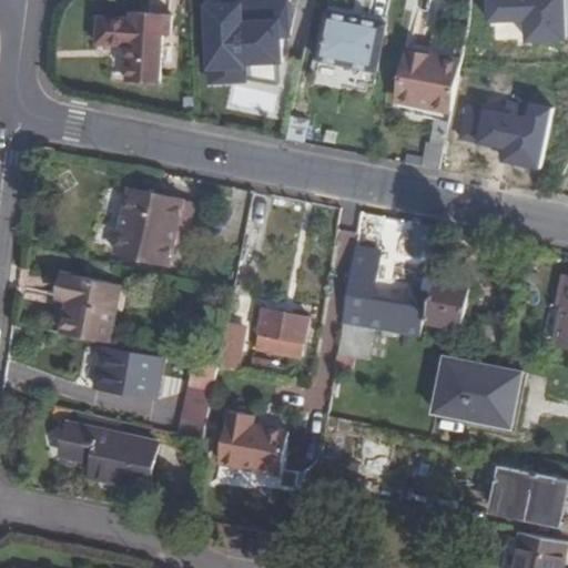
[(489,0),(490,6),(485,7),(485,42),(518,40),(560,30),(558,19),(564,18),(560,0),(489,0)]
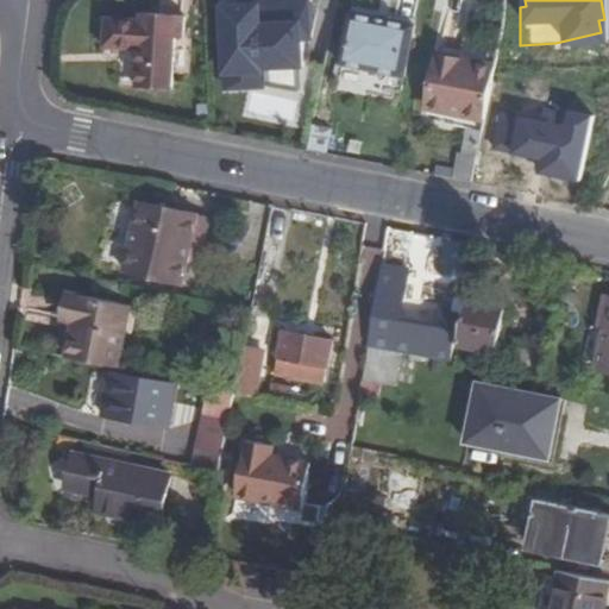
[(420,26),(356,13),(344,62),(408,76),(420,26)]
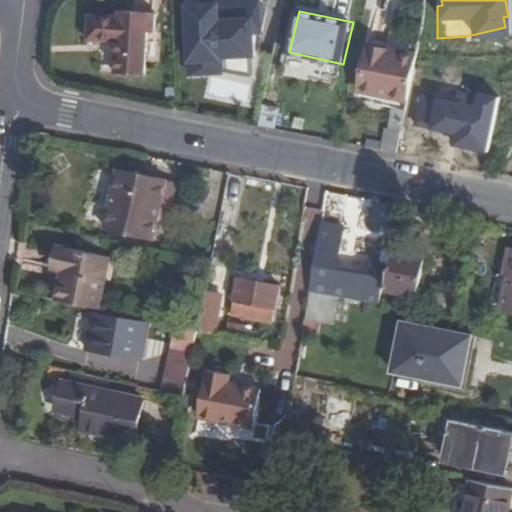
[(112,39),(112,43),(113,54),(116,54),(115,73),(145,74),(147,31),(154,31),(155,12),(117,12),(117,17),(88,17),(87,43),(103,43),(103,39),(112,39)]
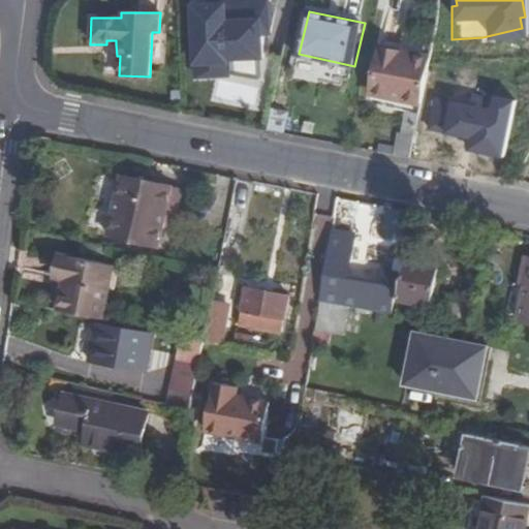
[(261,45),(240,43),(239,64),(201,61),(197,95),(257,100),(261,45)]
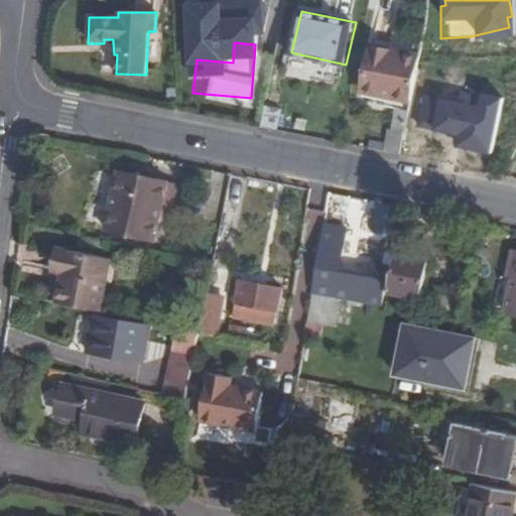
[(368,92),(416,101),(424,61),(398,56),(398,51),(378,47),(368,92)]
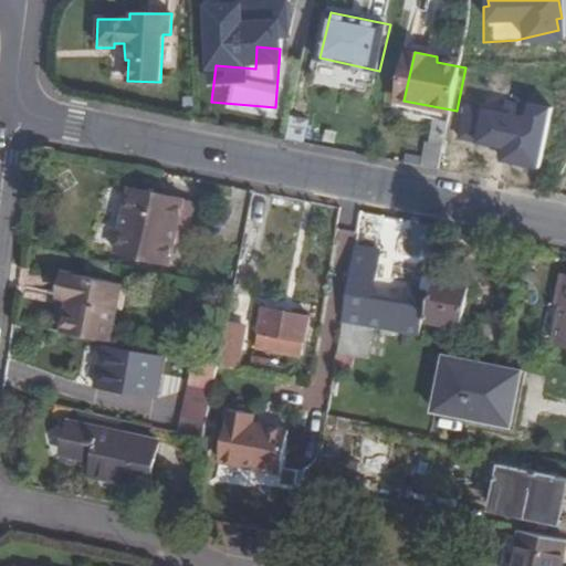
[(184,200),(130,188),(117,252),(169,263),(184,200)]
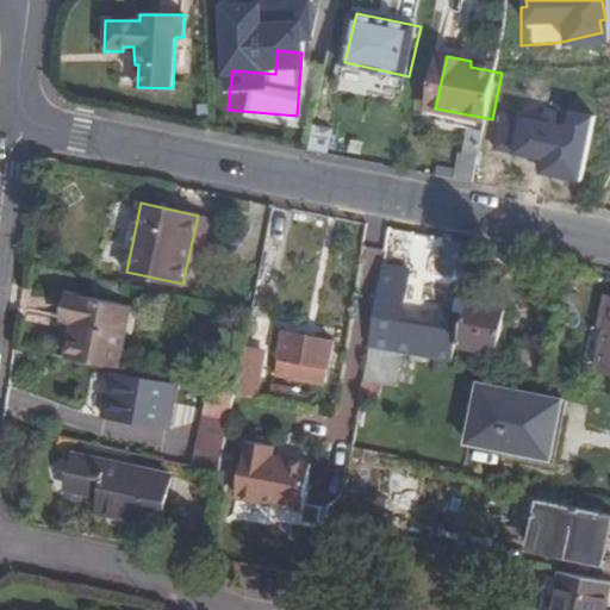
[(384,285),(381,285),(371,344),(454,362),(461,323),(436,318),(433,335),(393,328),(404,257),(390,254),(384,285)]
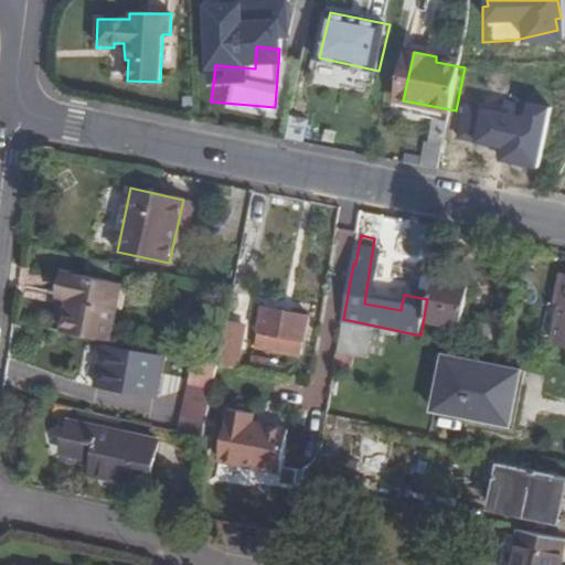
[(72,299),(63,333),(112,343),(124,285),(72,273),(66,298),(72,299)]
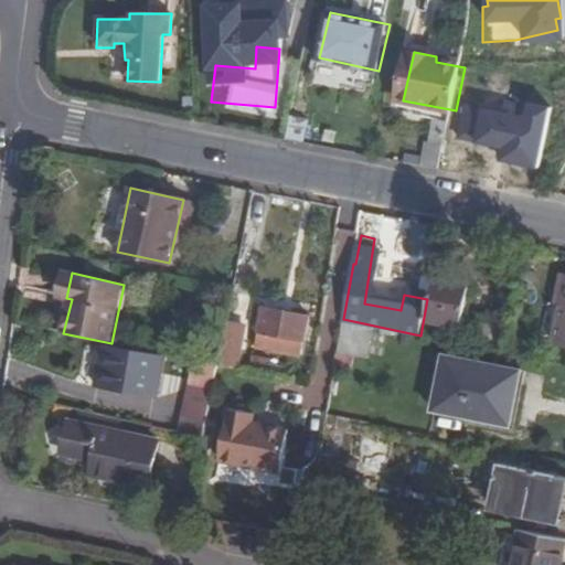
[(434,281),(425,324),(464,331),(471,288),(434,281)]
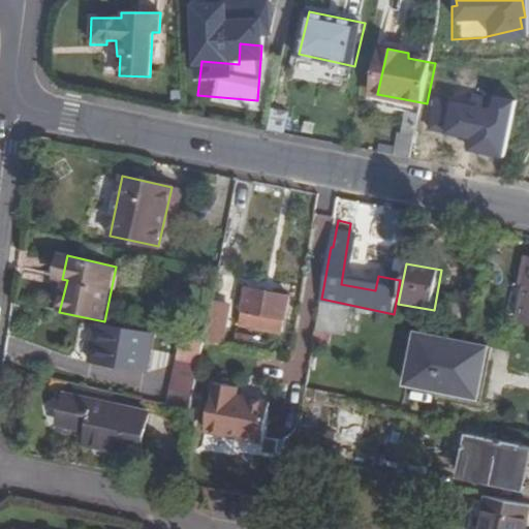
[(290,297),(248,288),(242,321),(266,325),(268,317),(286,321),(290,297)]
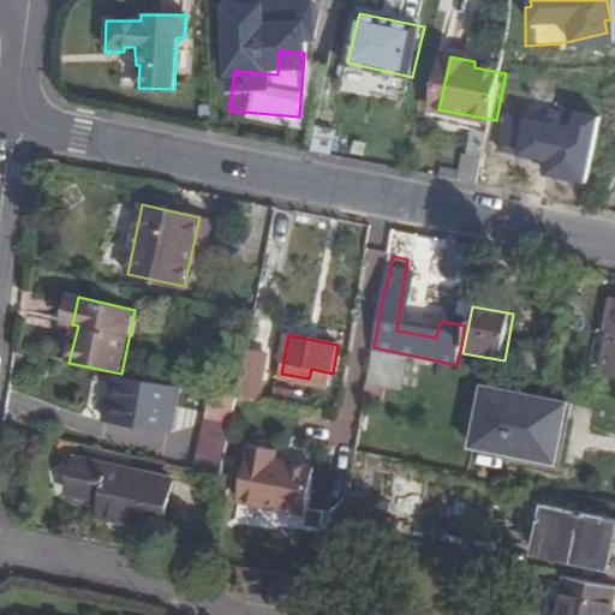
[(402,389),(408,358),(374,351),(368,382),(402,389)]
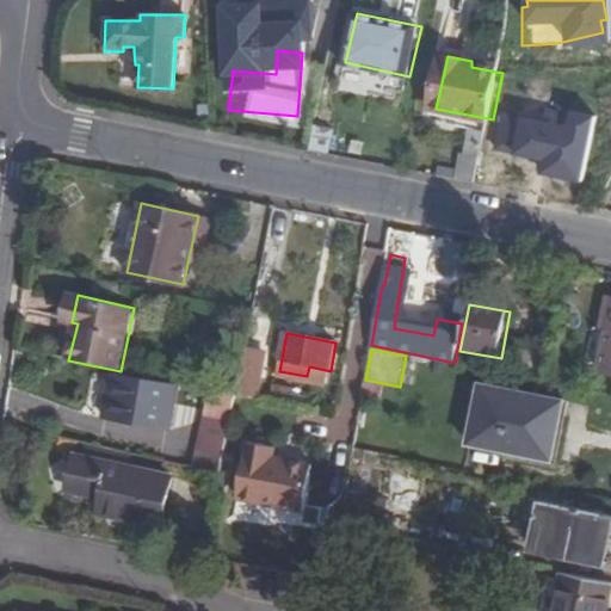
[(238,392),(257,397),(265,355),(245,351),(238,392)]
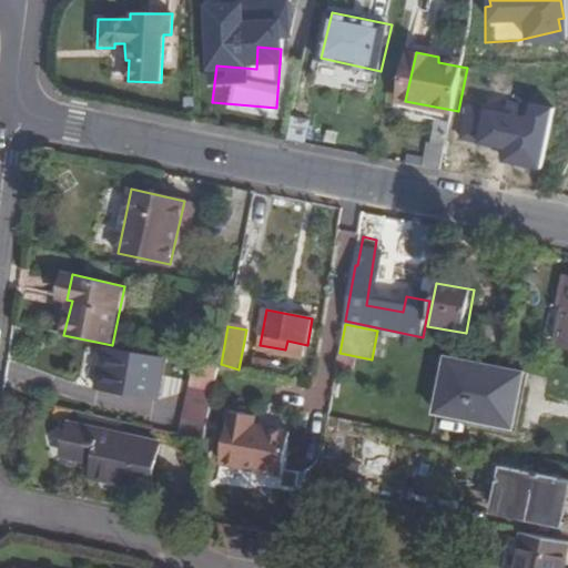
[(162,361),(104,350),(97,389),(154,402),(162,361)]
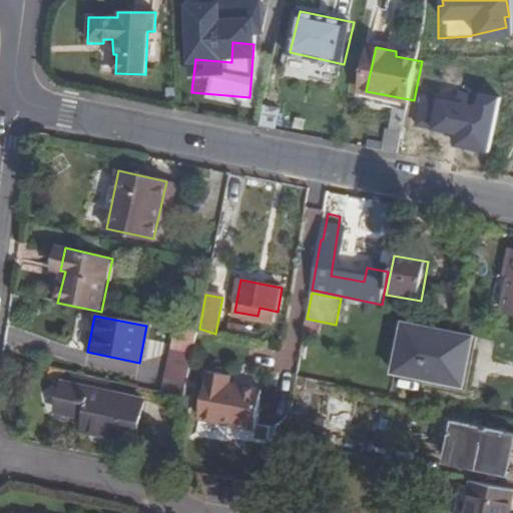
[(462,381),(470,337),(405,324),(395,375),(428,381),(429,374),(462,381)]
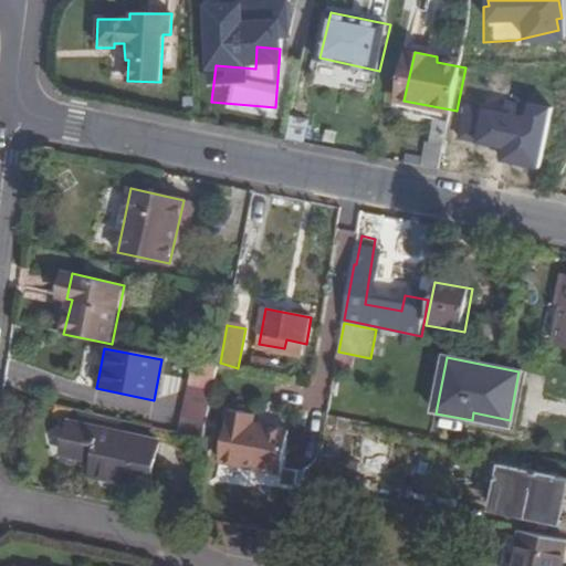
[(178,432),(206,439),(206,430),(219,368),(192,362),(178,432)]
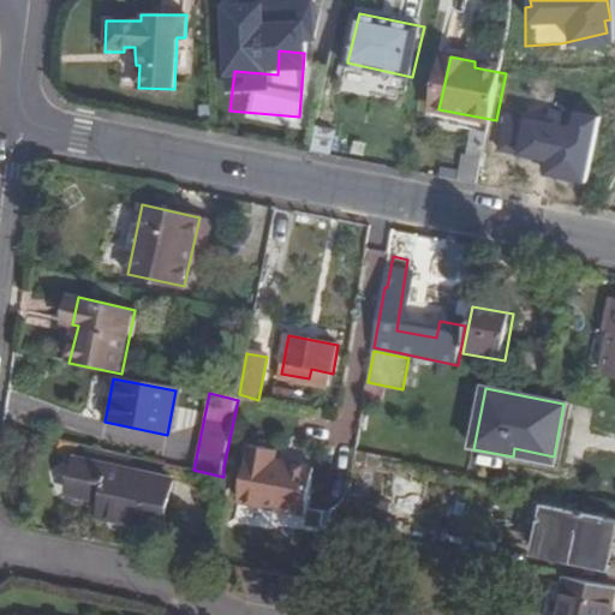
[(514,448),(513,457),(559,465),(569,405),(563,404),(554,457),(514,448)]
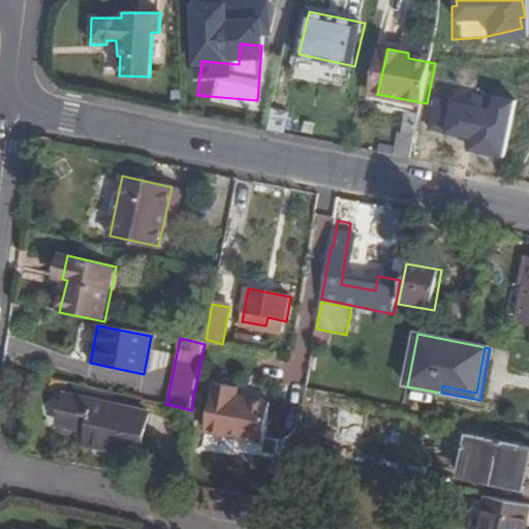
[(240,385),(215,381),(206,431),(262,442),(271,402),(239,396),(240,385)]
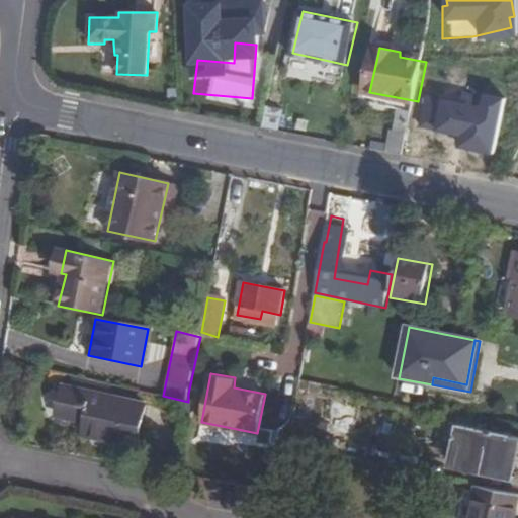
[(94,422),(92,436),(138,446),(147,405),(67,386),(61,415),(88,420),(94,422)]
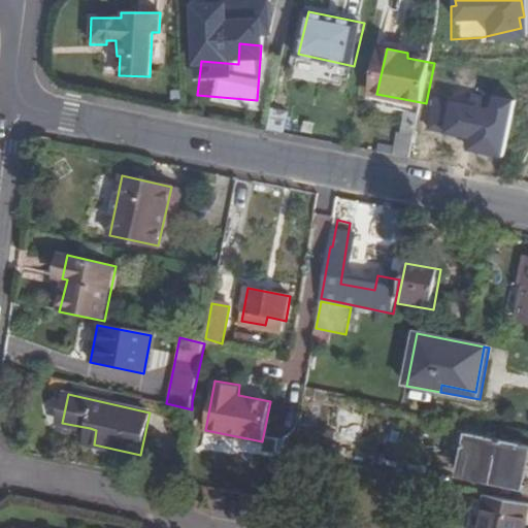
[(96,430),(90,428),(87,442),(94,444),(96,430)]
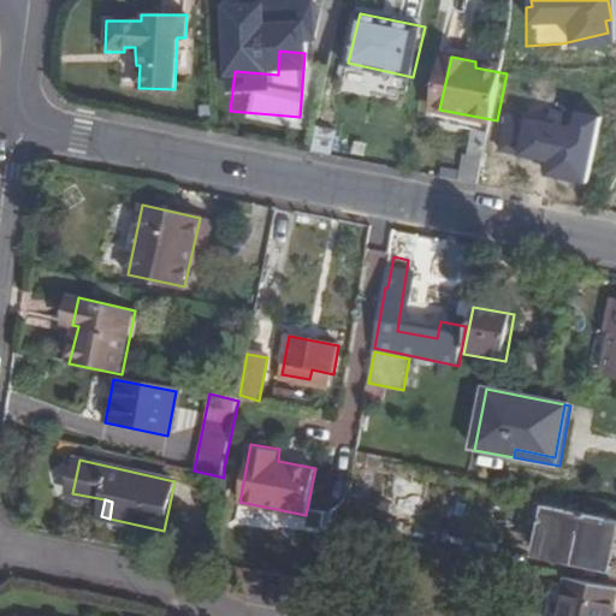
[(532,507),(525,546),(600,561),(609,522),(532,507)]
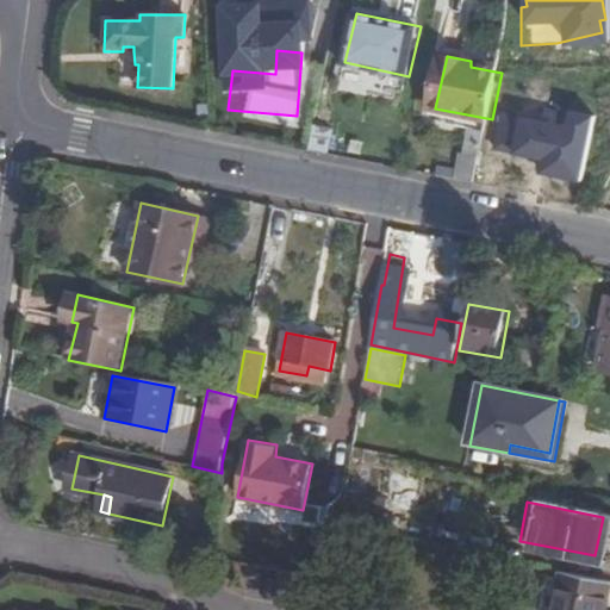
[(595,555),(520,541),(516,553),(607,571),(609,553),(609,517),(603,517),(595,555)]
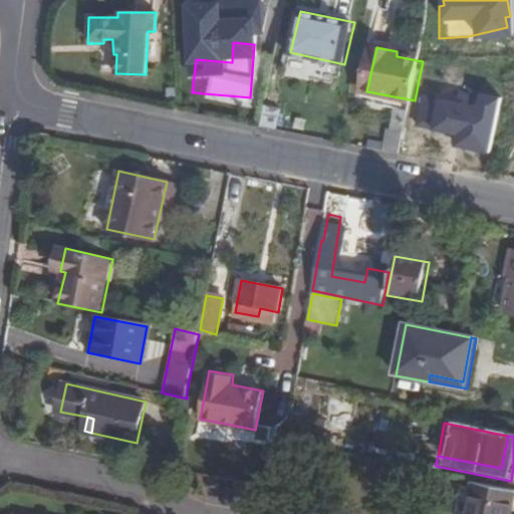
[(511,513),(513,500),(513,492),(475,484),(469,513),(511,513)]
